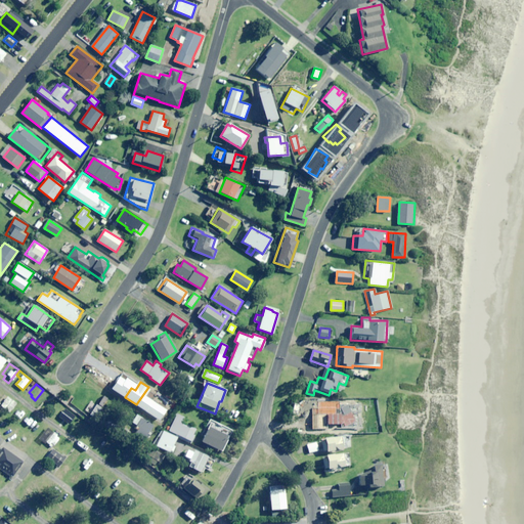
[(48,407),(55,398),(48,393),(41,403),(48,407)]
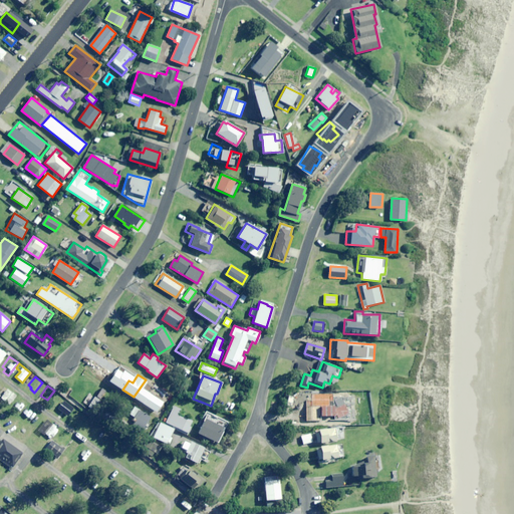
[(10,404),(16,396),(7,390),(1,397),(10,404)]
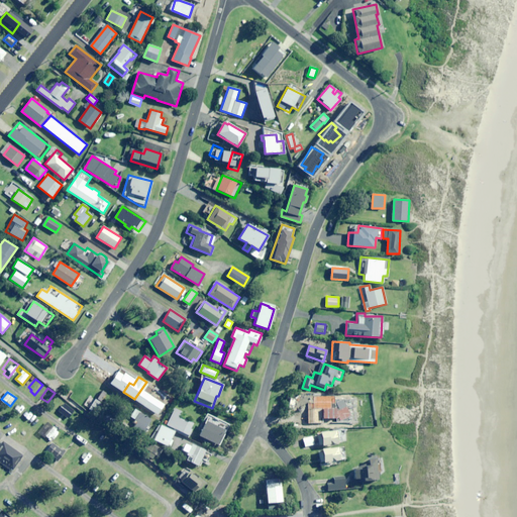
[(57,408),(61,401),(55,397),(49,403),(57,408)]
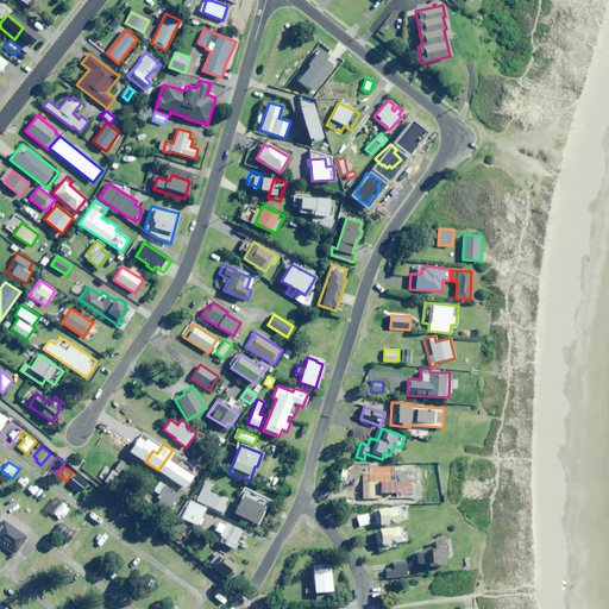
[(371,483),(374,471),(357,468),(355,479),(371,483)]
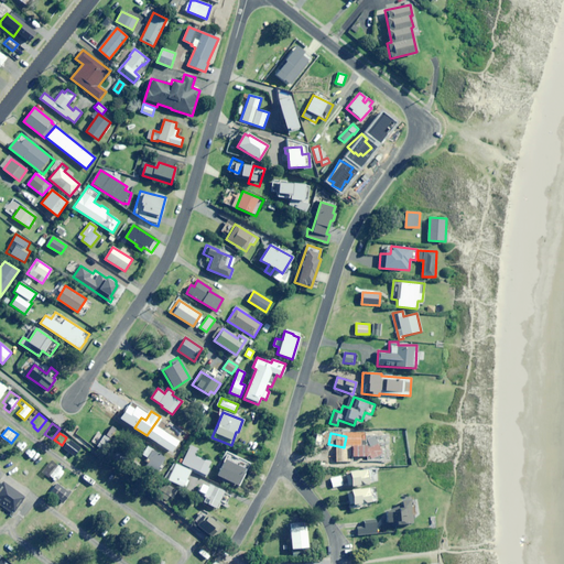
[(165,448),(169,442),(158,435),(154,441),(165,448)]
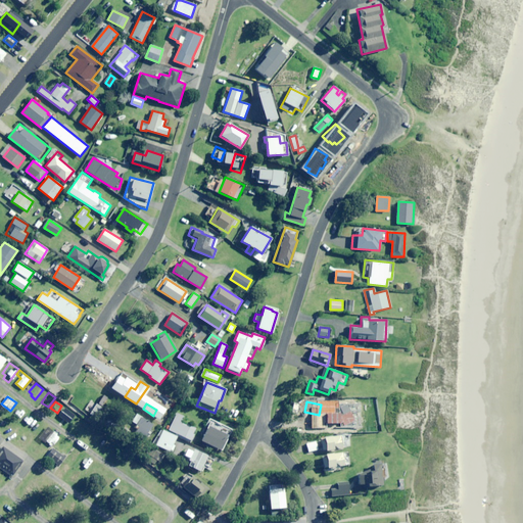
[(324,420),(324,429),(337,429),(355,422),(354,420),(360,418),(354,403),(349,406),(348,403),(330,411),(333,420),(324,420)]
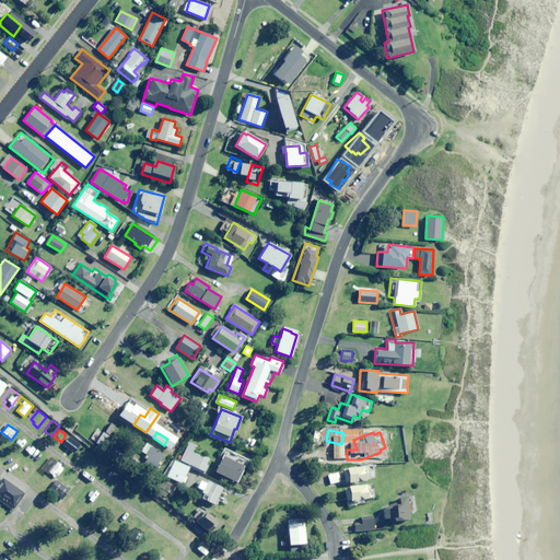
[(80,444),(68,436),(61,445),(73,453),(80,444)]
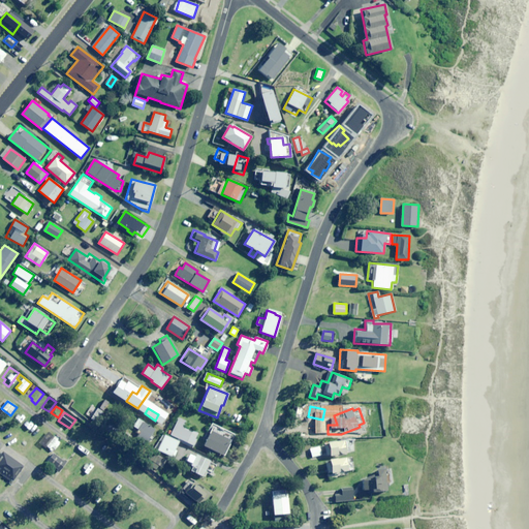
[(0,432),(3,434),(10,424),(2,417),(0,418),(0,432)]
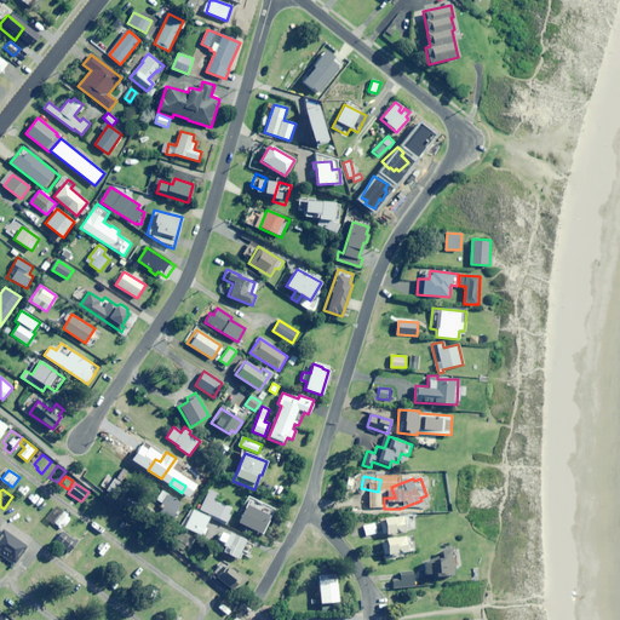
[(216,499),(218,493),(210,489),(200,510),(227,523),(234,507),(216,499)]
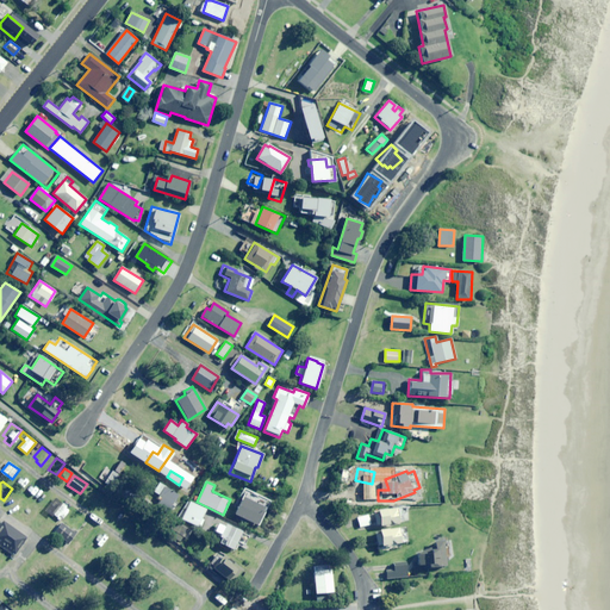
[(168,510),(178,496),(159,483),(153,491),(162,498),(159,504),(168,510)]
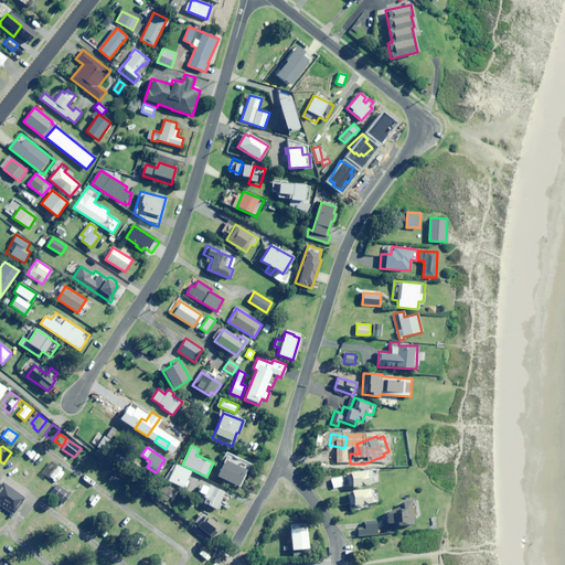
[(32,465),(40,456),(32,448),(24,457),(32,465)]
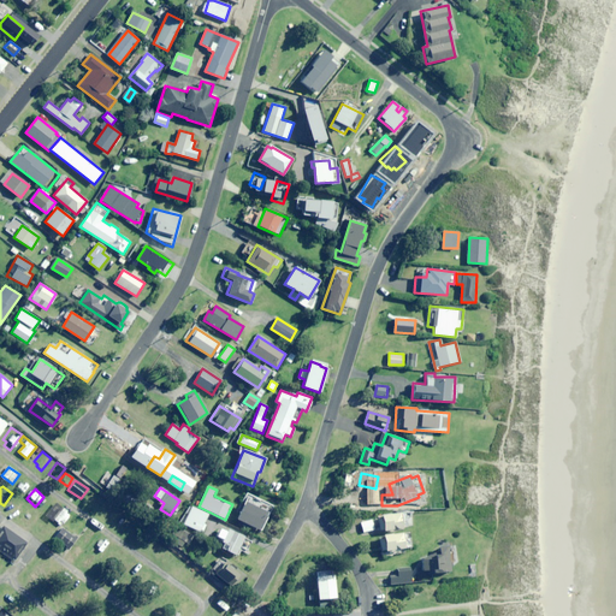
[(83,503),(98,513),(105,502),(106,501),(93,490),(83,503)]
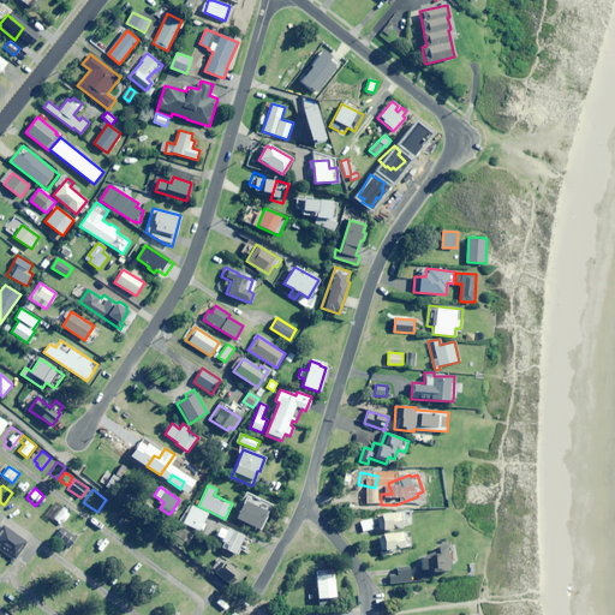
[(258,529),(270,503),(249,493),(236,518),(258,529)]
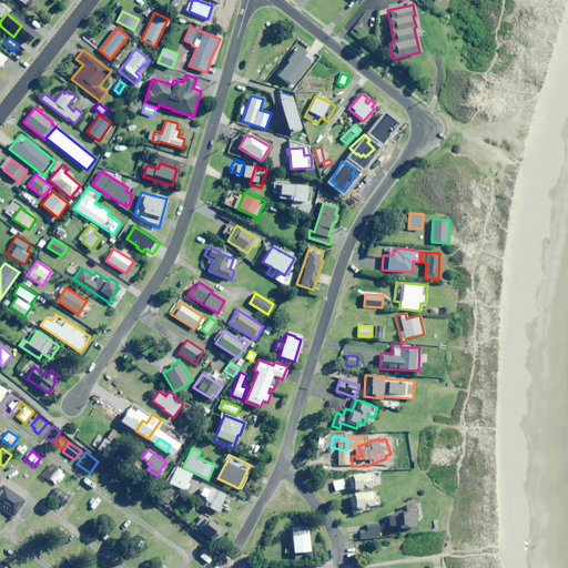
[(13,476),(23,464),(16,457),(6,468),(13,476)]
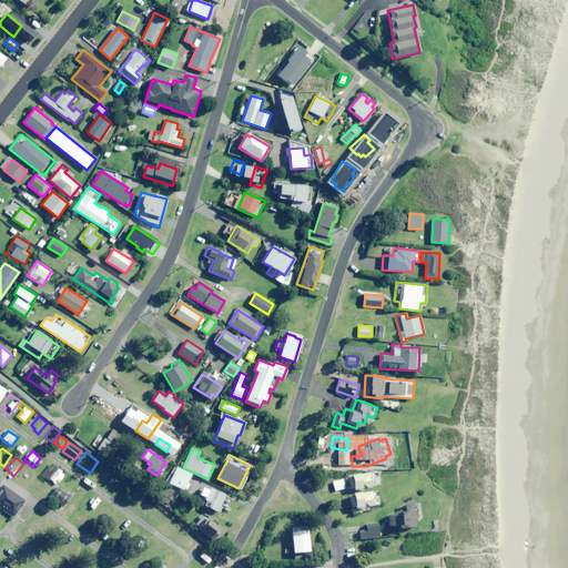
[(105,468),(97,463),(90,473),(102,483),(107,476),(102,473),(105,468)]
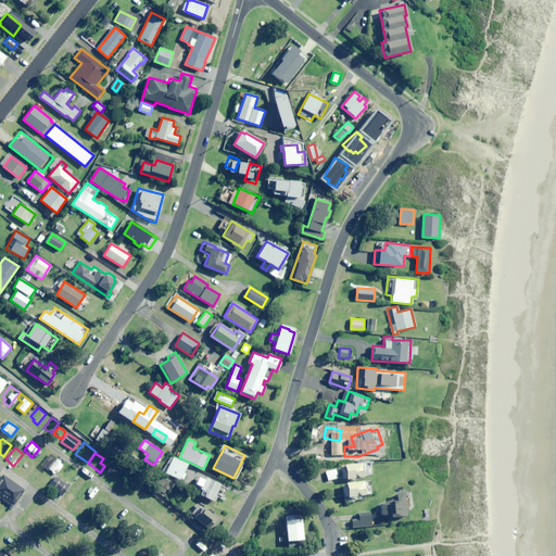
[(43,465),(49,457),(47,455),(40,463),(43,465)]
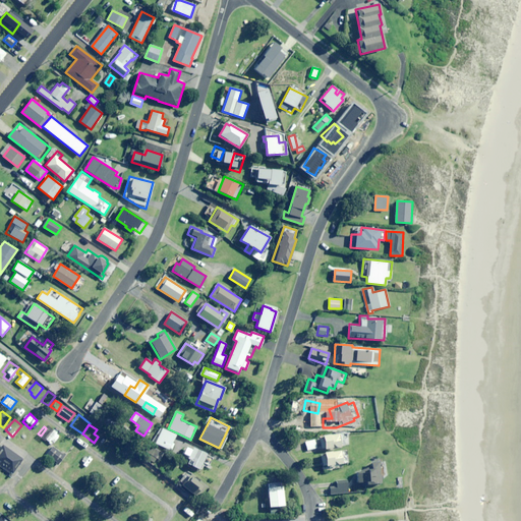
[(26,447),(37,432),(32,428),(29,432),(24,430),(17,440),(26,447)]
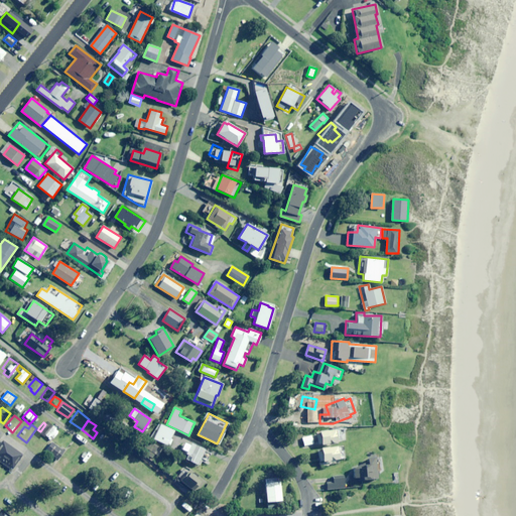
[(51,440),(58,431),(51,424),(43,433),(51,440)]
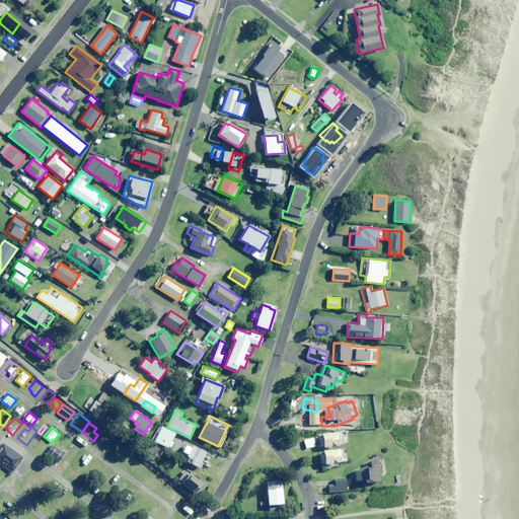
[(155,442),(171,449),(174,441),(172,440),(176,433),(161,427),(155,442)]
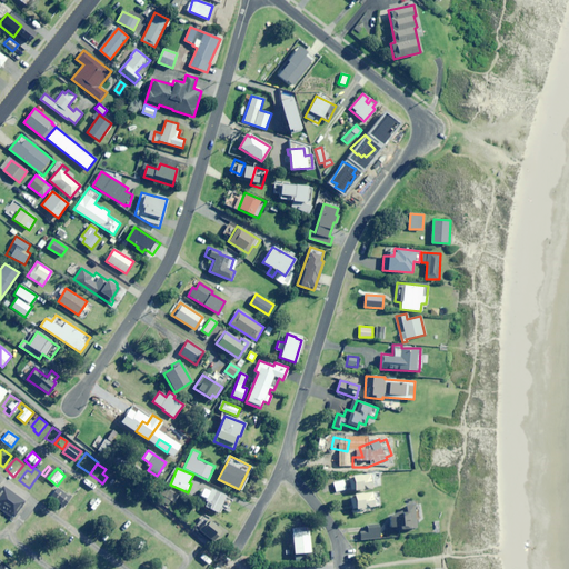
[(376,483),(376,472),(347,473),(347,490),(372,489),(372,483),(376,483)]
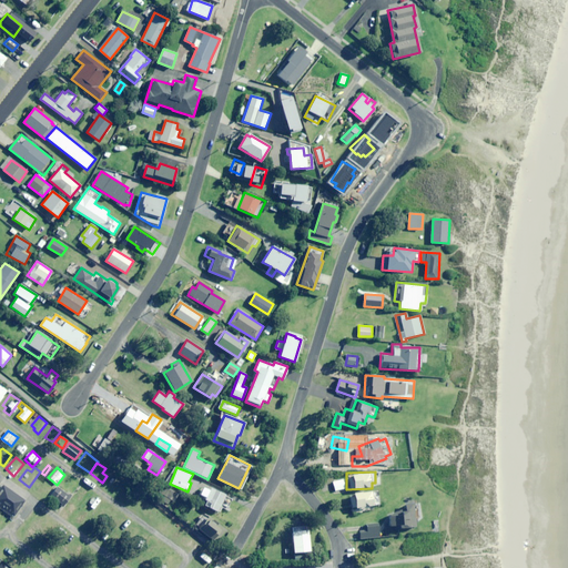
[(111,489),(120,478),(111,473),(103,483),(111,489)]
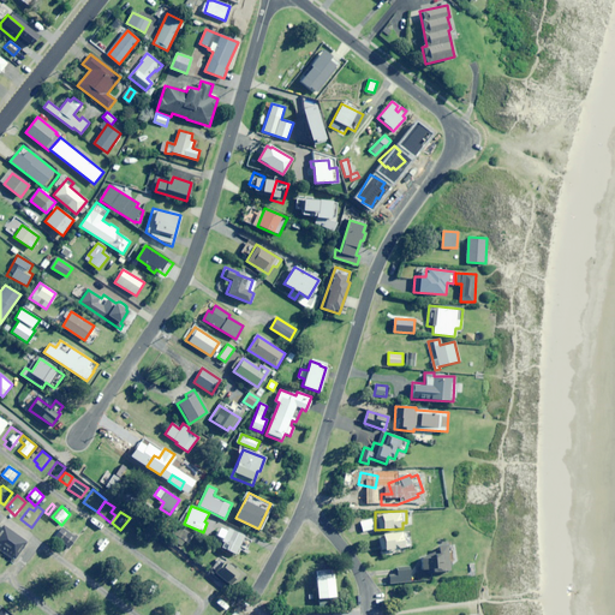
[(81,520),(72,514),(66,521),(71,525),(69,530),(73,533),(76,529),(79,531),(83,526),(79,524),(81,520)]
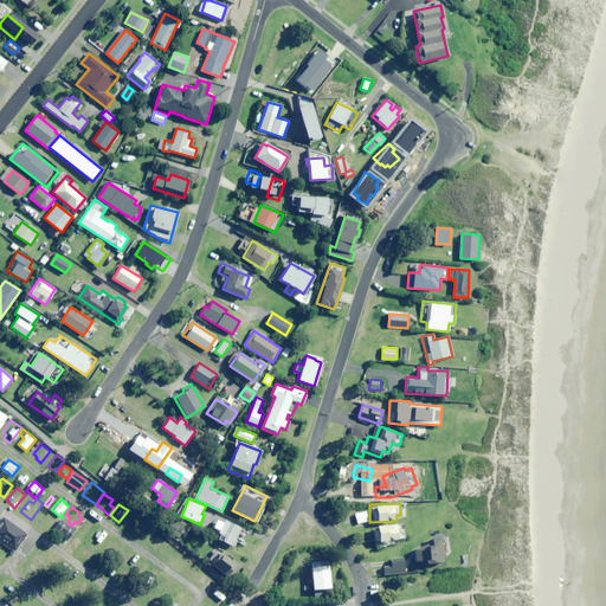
[(358,523),(368,521),(366,510),(355,514),(358,523)]
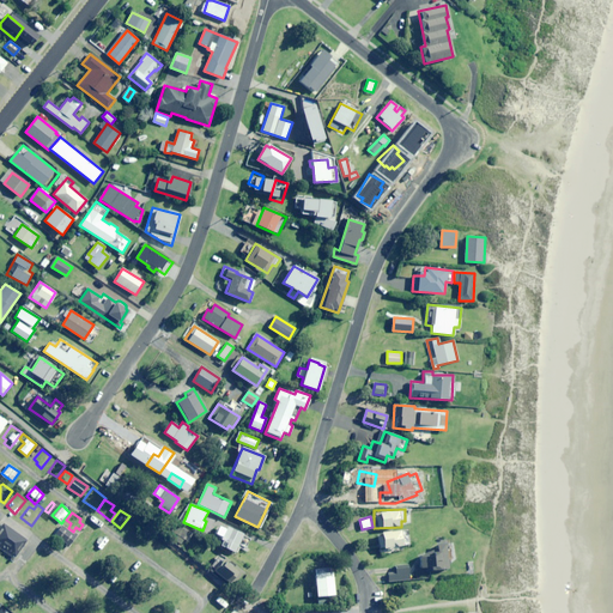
[(49,529),(53,533),(56,527),(48,520),(47,521),(43,517),(37,525),(41,528),(40,529),(44,534),(49,529)]
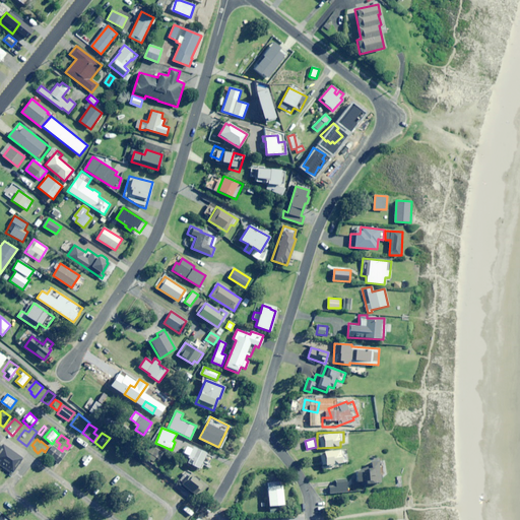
[(107,451),(114,443),(109,439),(103,448),(107,451)]
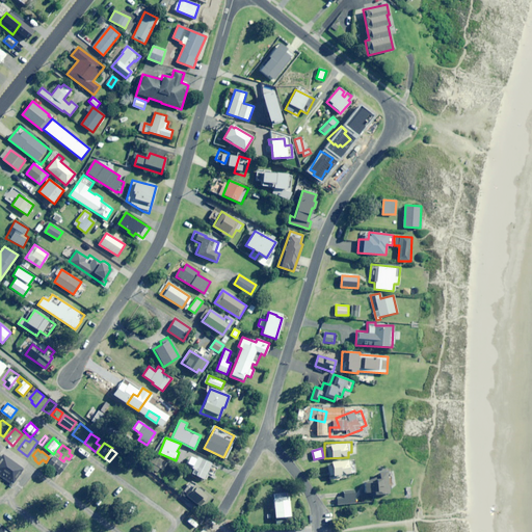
[(22,468),(3,453),(0,456),(0,475),(10,483),(22,468)]
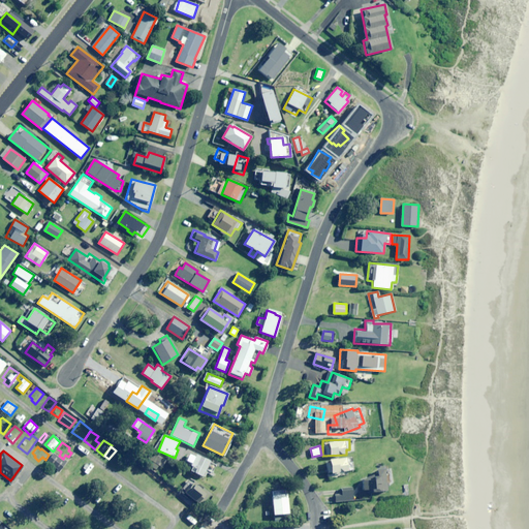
[(117,467),(124,458),(116,452),(109,461),(117,467)]
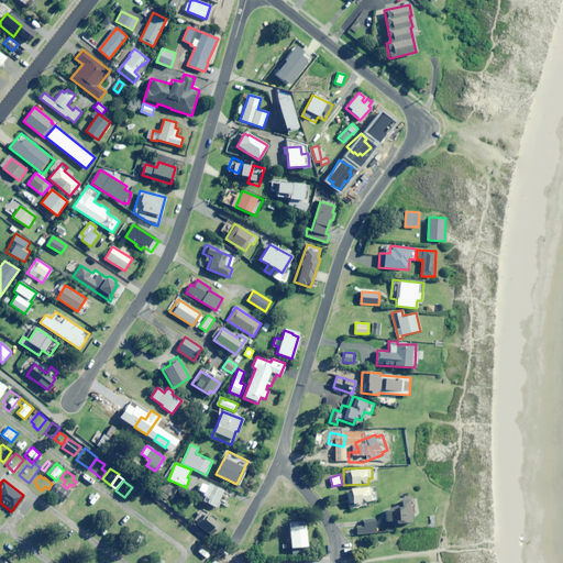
[(173,497),(177,489),(163,481),(158,487),(163,490),(169,495),(173,497)]
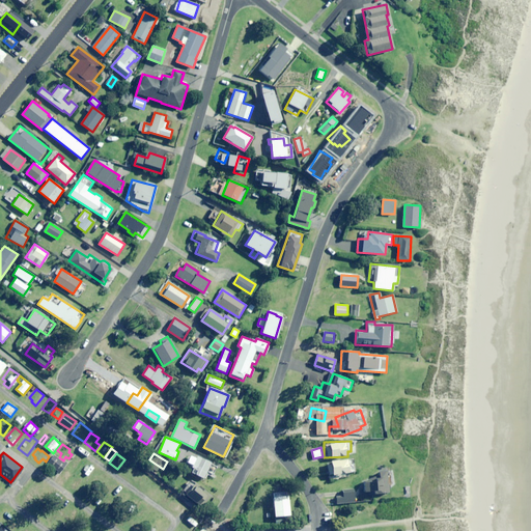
[(47,464),(59,474),(66,465),(54,454),(47,464)]
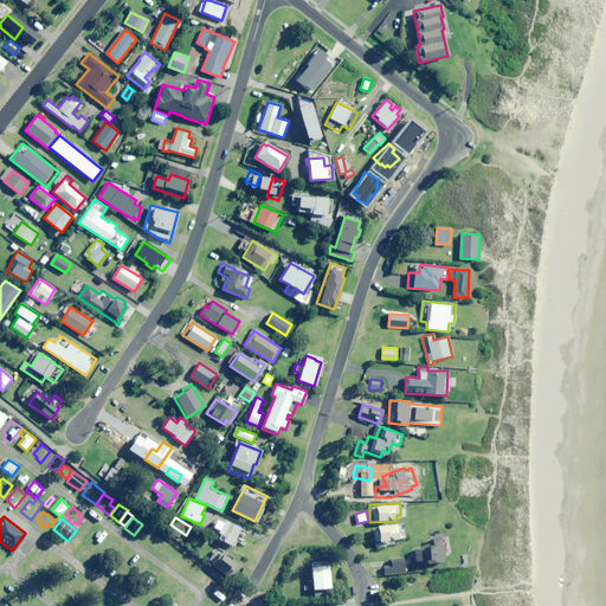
[(243,543),(247,532),(217,520),(213,528),(220,530),(217,540),(234,546),(236,541),(243,543)]
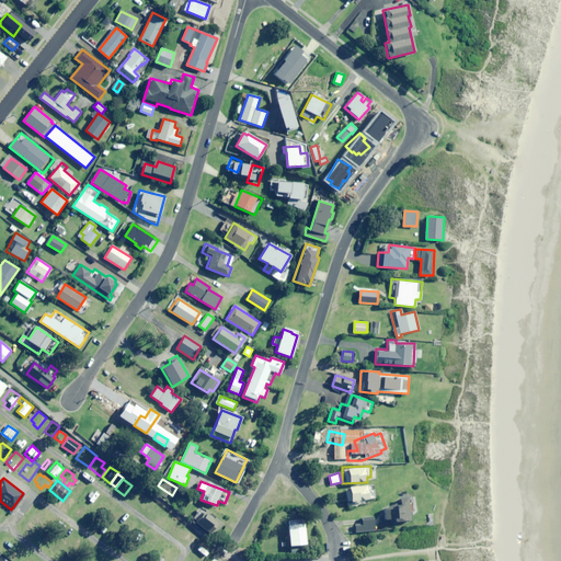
[(81,496),(87,488),(79,482),(72,491),(81,496)]
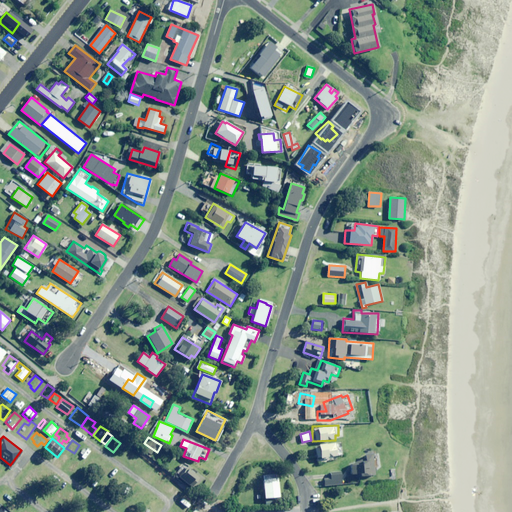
[(334,443),(316,444),(317,463),(327,463),(327,459),(332,459),(332,456),(335,456),(335,451),(339,451),(339,447),(335,447),(334,443)]
